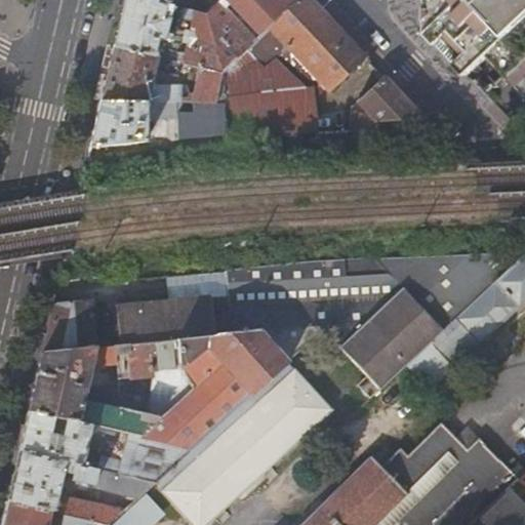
[(297,0),(218,0),(205,12),(195,10),(194,10),(186,52),(169,48),(172,36),(182,38),(186,18),(164,13),(166,4),(149,0),(124,0),(114,46),(175,61),(191,64),(224,71),(246,49),(285,11),(297,0)]
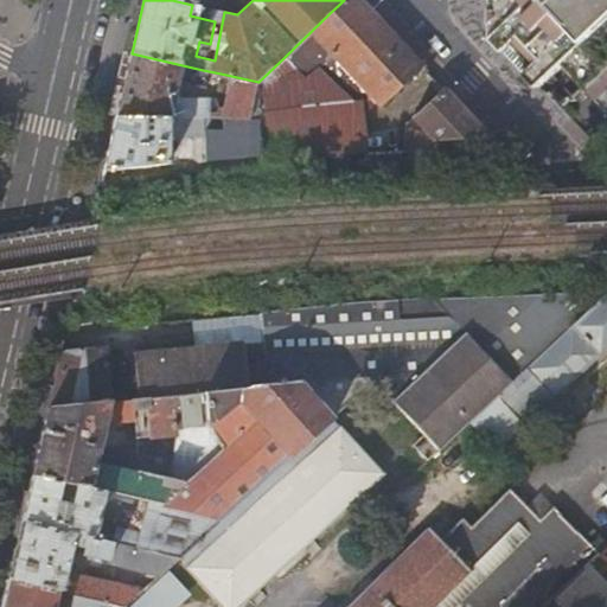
[(253,0),(236,0),(225,12),(237,14),(253,0)]
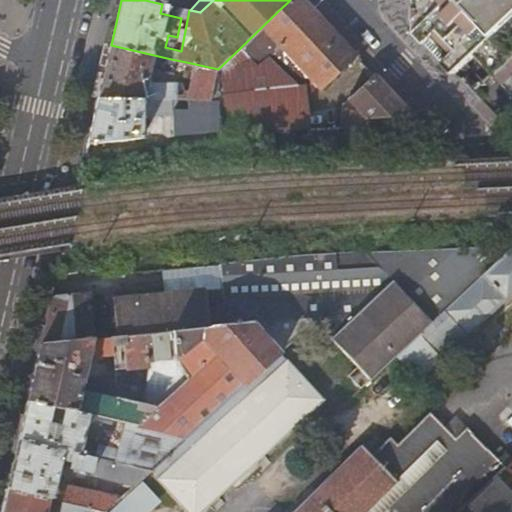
[(286,76),(305,96),(316,85),(320,88),(356,54),(304,0),(290,0),(278,11),(240,48),(258,67),(268,57),(280,46),(298,65),(286,76)]
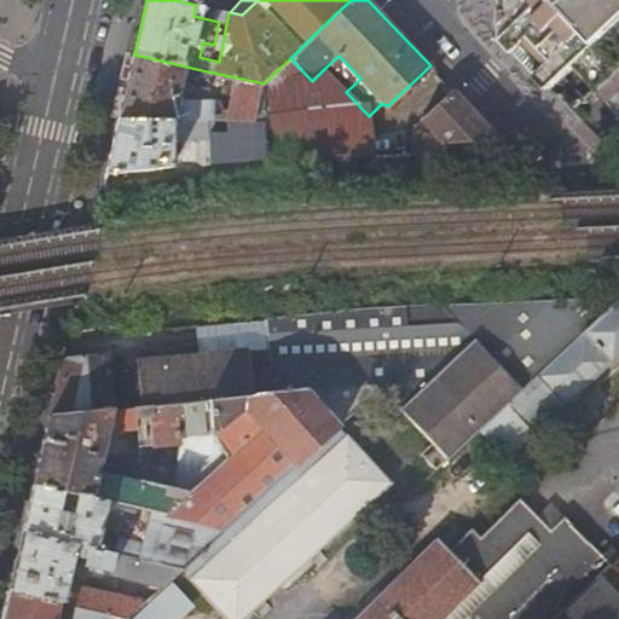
[(618,0),(507,0),(507,41),(553,90),(579,65),(618,106),(618,0)]
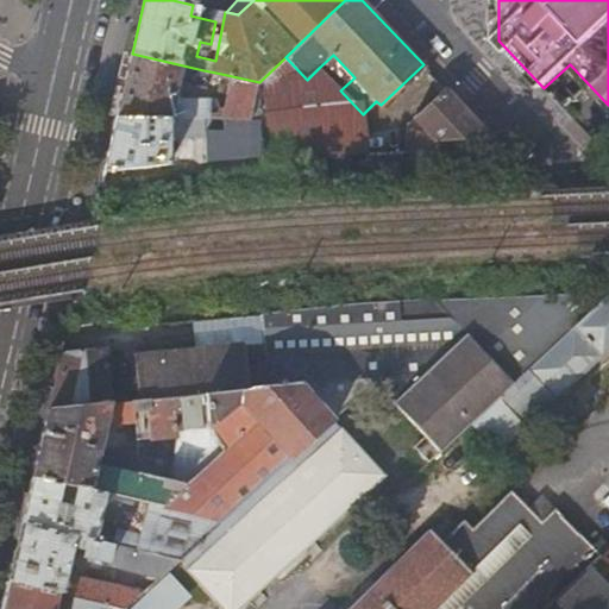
[(201,82),(203,70),(132,54),(118,117),(217,119),(212,107),(176,99),(181,77),(201,82)]
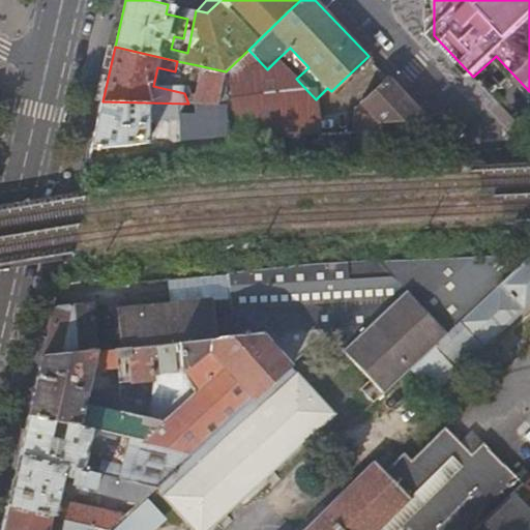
[(277,59),(296,79),(308,67),(290,48),(277,59)]
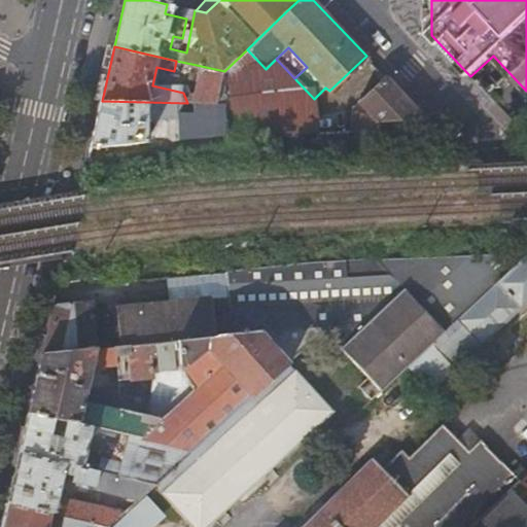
[(314,99),(294,78),(276,59),(266,69),(247,49),(224,71),(223,72),(227,103),(314,99)]
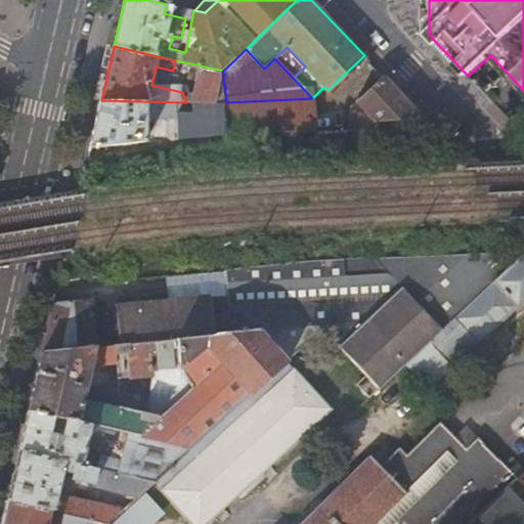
[(199,80),(195,102),(223,102),(226,102),(222,72),(223,71),(190,63),(188,78),(199,80)]
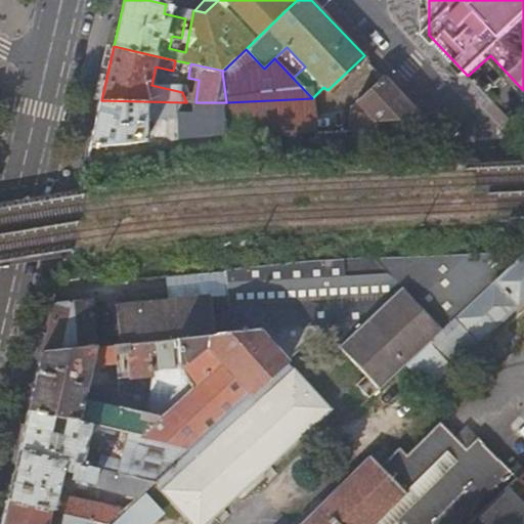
[(349,116),(349,133),(398,131),(434,130),(384,76),(356,102),(367,115),(349,116)]
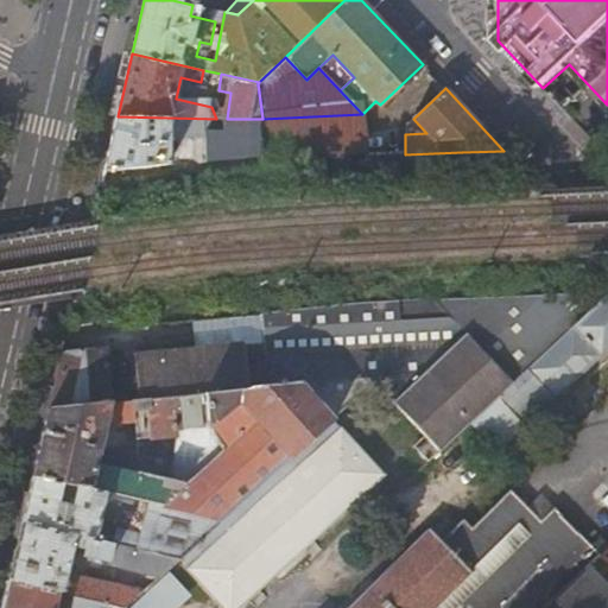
[(362,114),(263,119),(259,119),(260,157),(261,166),(337,157),(368,156),(362,114)]
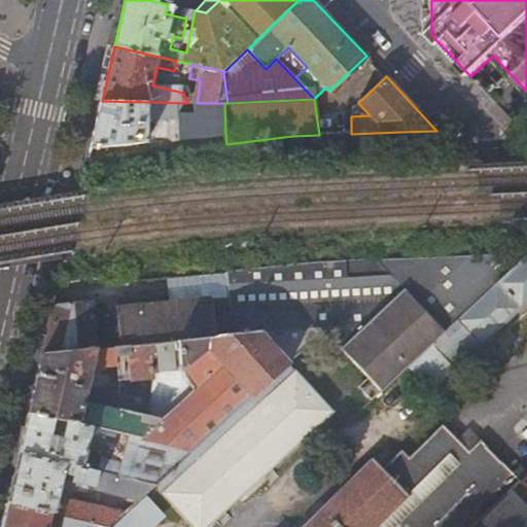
[(172,141),(225,136),(224,103),(197,103),(192,103),(187,103),(102,101),(91,149),(148,143),(147,118),(168,117),(166,136),(172,141)]
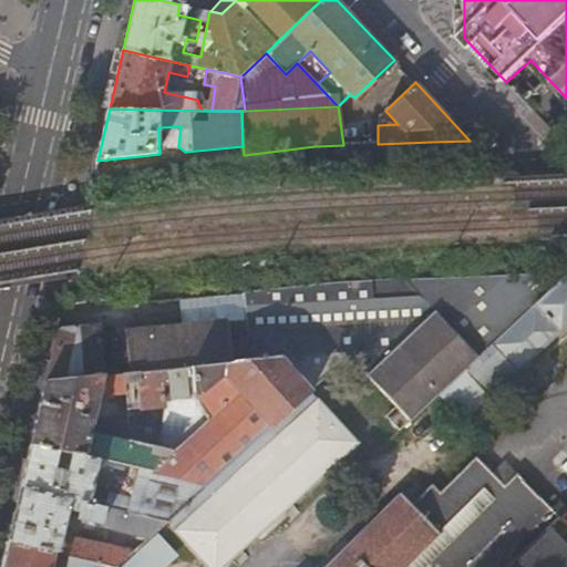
[(566,274),(566,270),(403,279),(420,297),(433,311),(477,358),(566,274)]
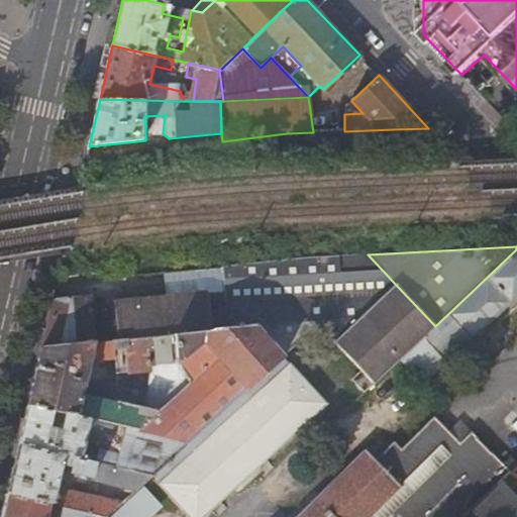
[(424,386),(516,297),(516,249),(435,326),(400,359),(424,386)]
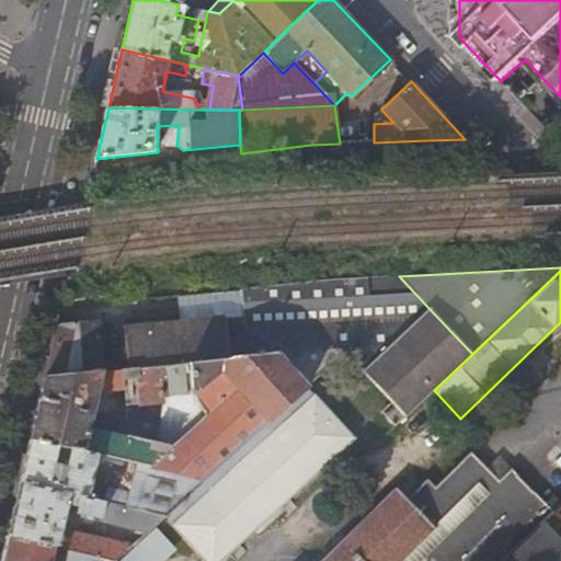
[(415,294),(399,276),(366,278),(367,296),(415,294)]
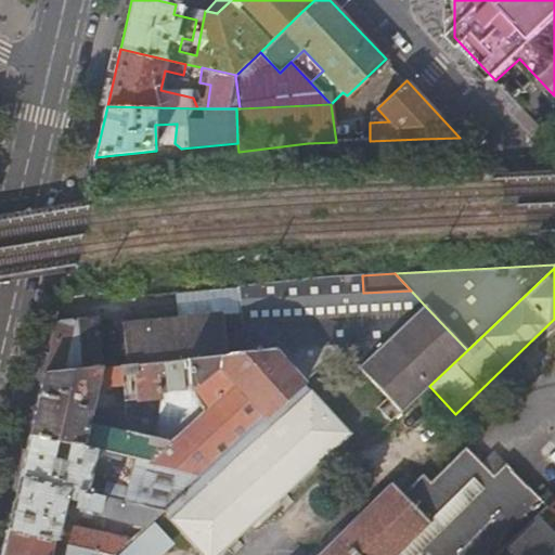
[(424,305),(411,291),(363,293),(362,275),(309,278),(242,285),(245,312),(246,328),(327,321),(330,343),(349,340),(344,345),(358,366),(424,305)]
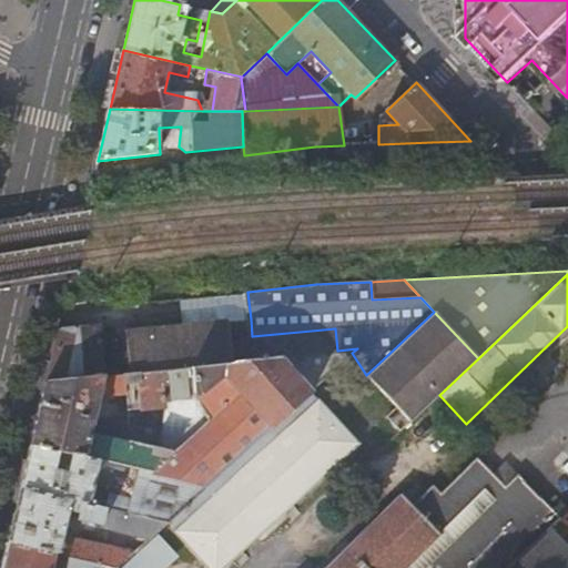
[(251,320),(247,292),(220,294),(185,298),(188,326),(251,320)]
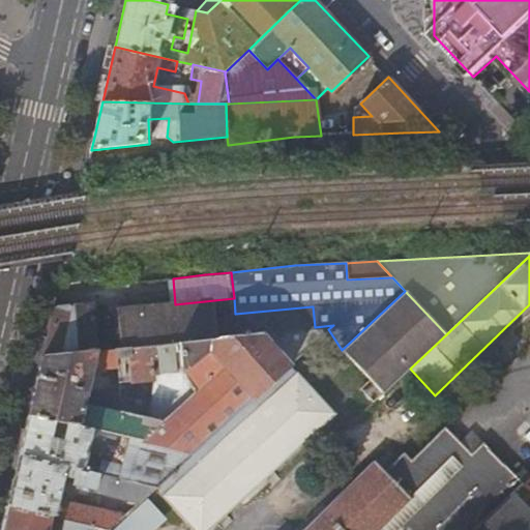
[(446,334),(405,291),(342,350),(371,380),(360,389),(374,403),(410,369),(446,334)]
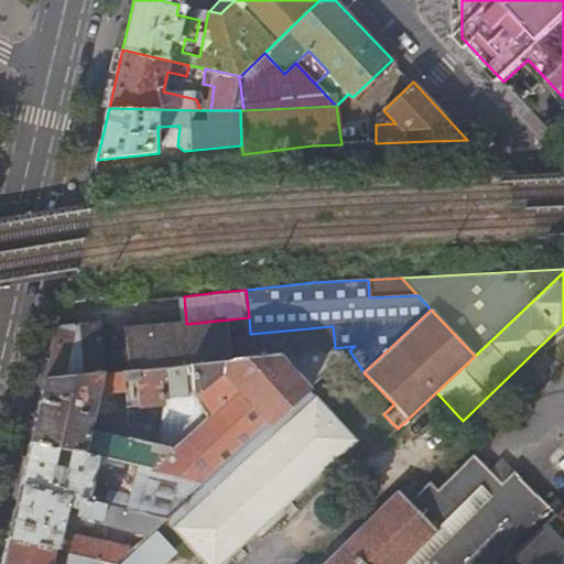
[(250,334),(249,317),(186,324),(127,331),(129,349),(111,351),(112,361),(104,362),(100,322),(58,326),(46,379),(191,364),(202,362),(278,355),(299,353),(335,348),(333,326),(250,334)]
